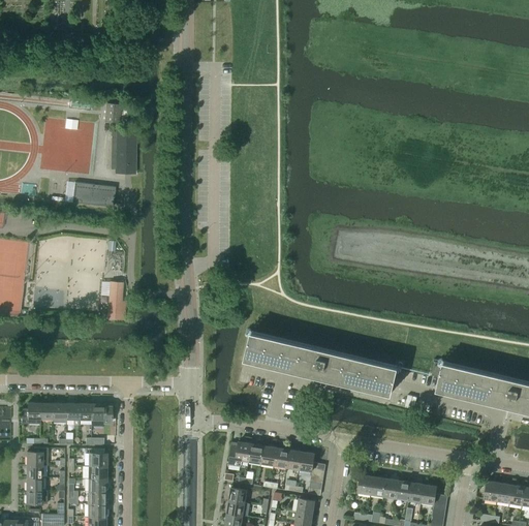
[(120,110),(107,107),(105,124),(118,125),(120,110)]
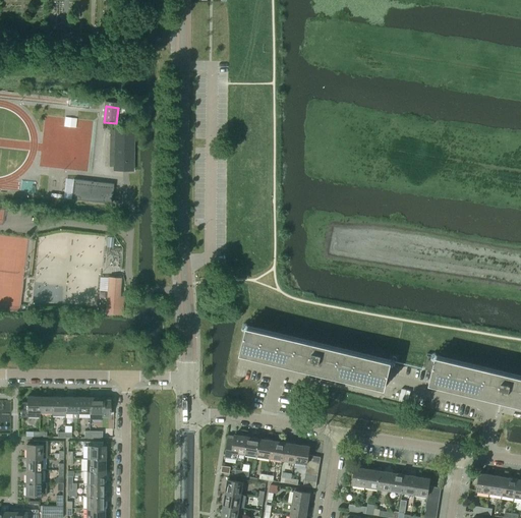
[(64,122),(63,130),(75,131),(76,123),(76,121),(64,120),(64,122)]
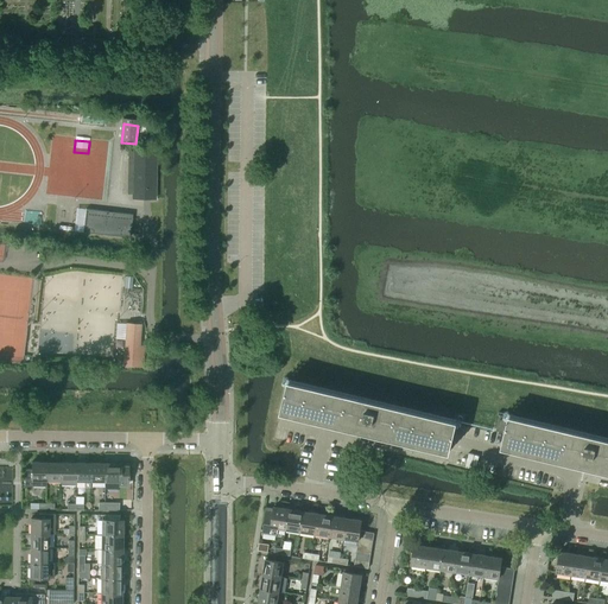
[(132,202),(156,203),(157,156),(133,154),(132,202)]
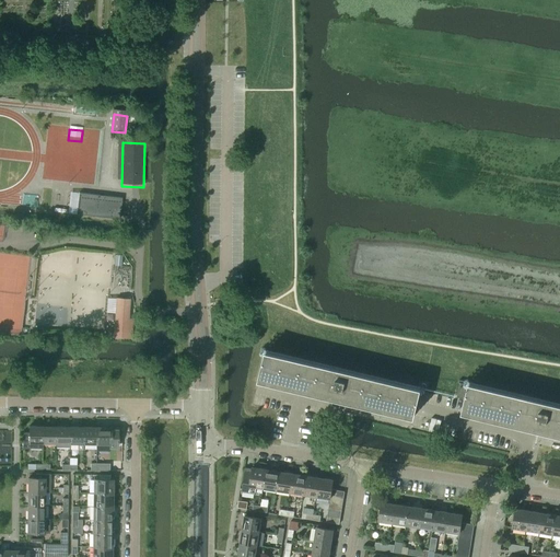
[(119,223),(123,201),(79,196),(77,218),(119,223)]
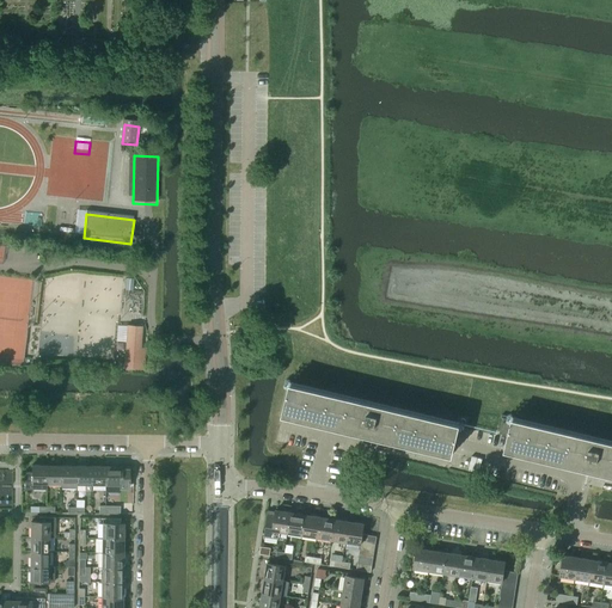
[(124,367),(124,372),(144,373),(145,351),(140,351),(141,330),(127,329),(127,330),(126,345),(124,367)]
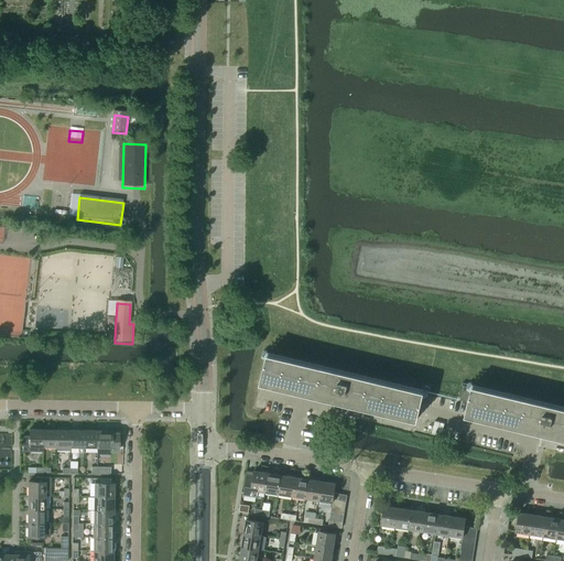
[(423,395),(267,357),(260,386),(416,423),(423,395)]
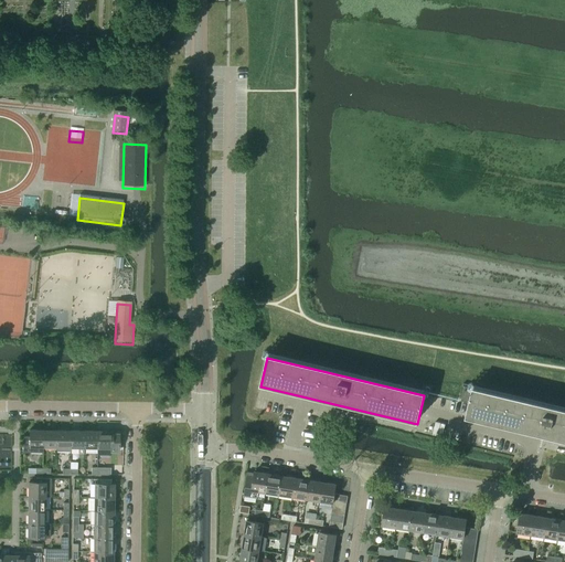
[(564,442),(564,411),(472,390),(472,392),(464,391),(460,404),(469,406),(466,420),(564,442)]
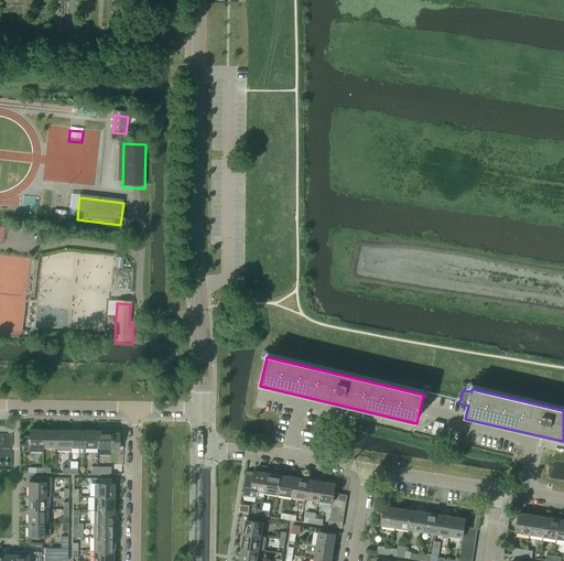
[(30,439),(22,439),(22,455),(43,455),(43,450),(43,432),(30,432),(30,439)]
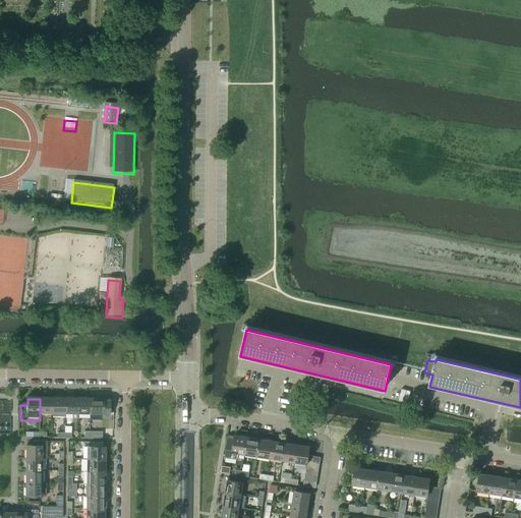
[(53,399),(40,399),(40,415),(52,415),(53,399)]
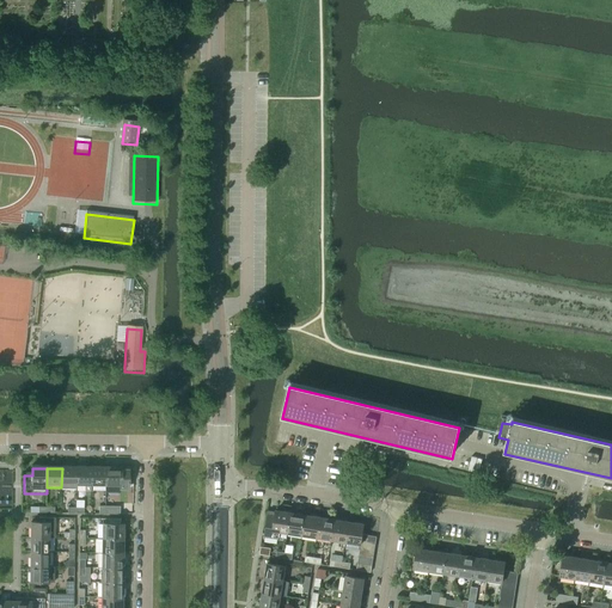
[(61,487),(61,492),(77,492),(77,487),(77,470),(62,468),(61,487)]
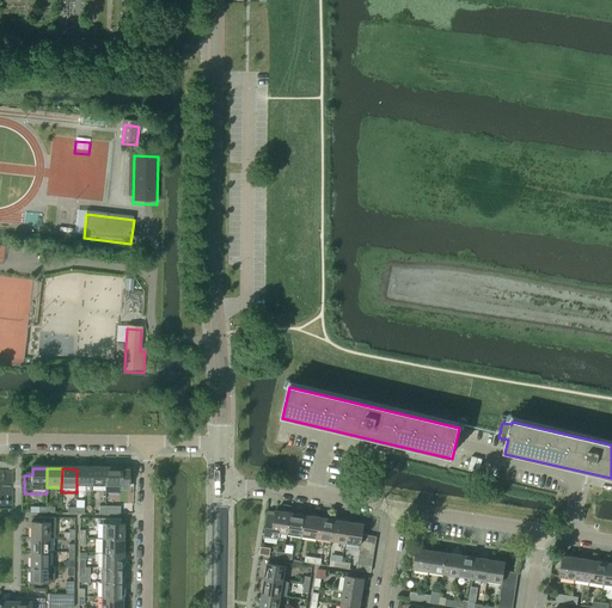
[(91,470),(77,470),(77,487),(85,487),(85,495),(91,495),(91,487),(91,470)]
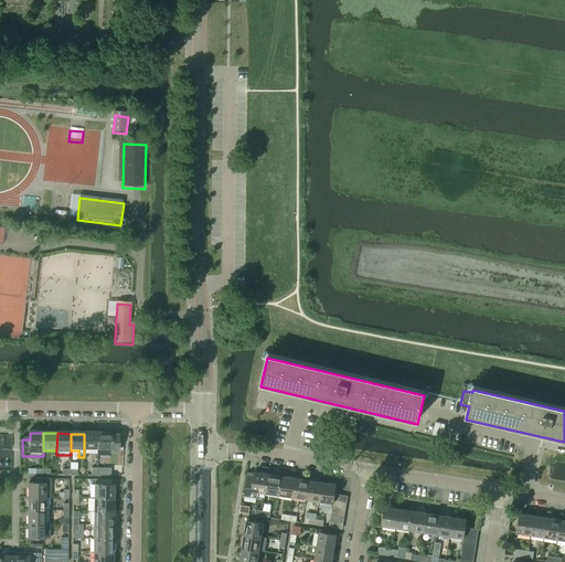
[(84,434),(84,451),(98,451),(98,434),(84,434)]
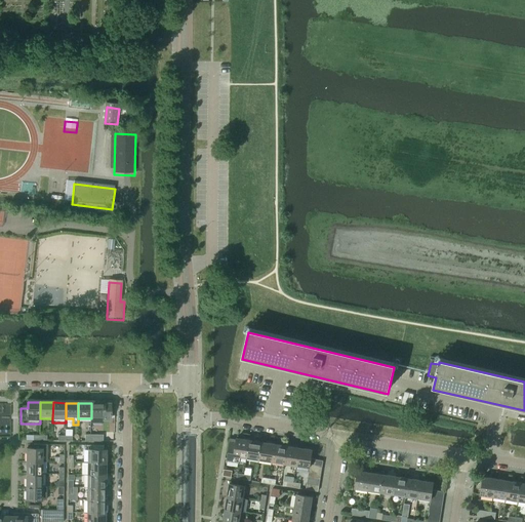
[(104,403),(91,403),(91,418),(103,418),(103,422),(110,422),(110,405),(104,405),(104,403)]
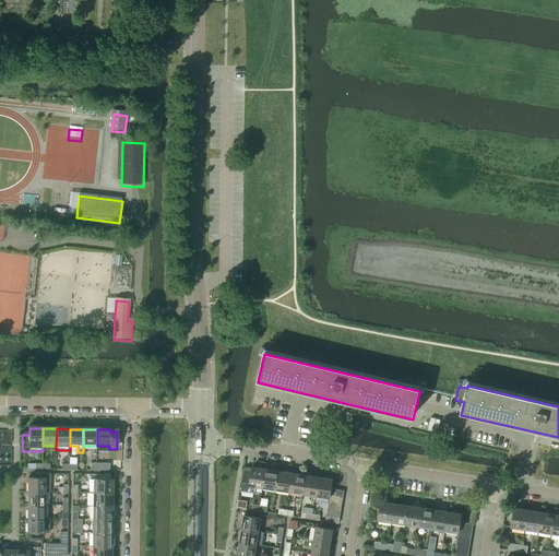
[(262,491),(264,472),(251,470),(251,472),(245,471),(241,494),(254,496),(256,489),(262,491)]
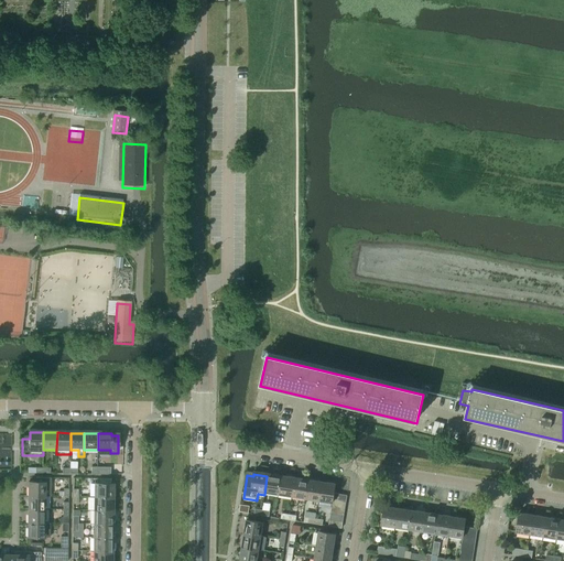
[(278,497),(281,478),(267,476),(264,495),(278,497)]
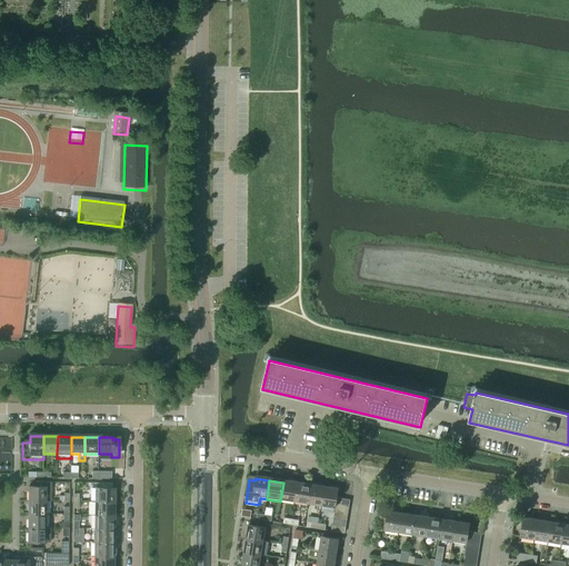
[(293,504),(297,485),(283,483),(280,502),(293,504)]
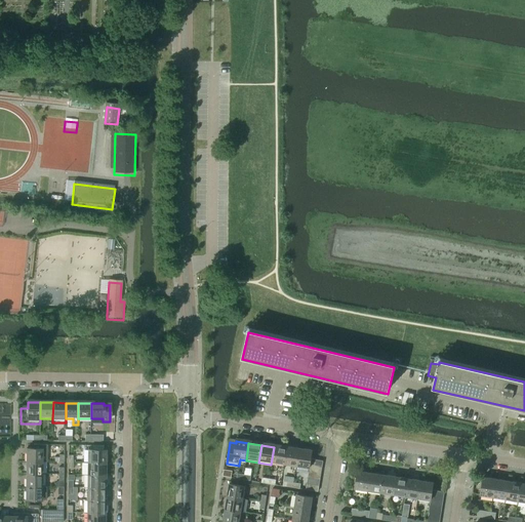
[(34,450),(27,450),(27,464),(42,464),(47,464),(48,446),(34,446),(34,450)]
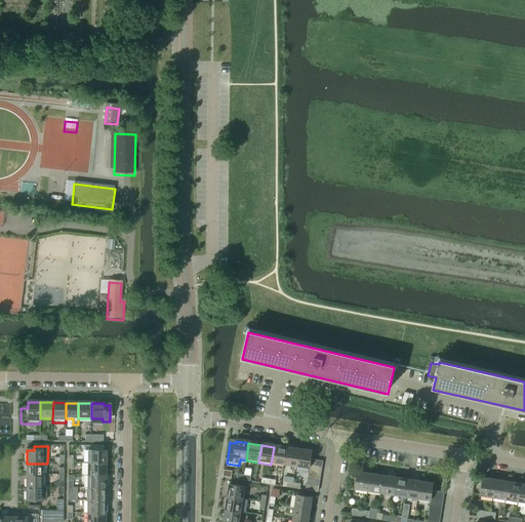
[(284,467),(286,448),(274,447),(271,465),(284,467)]
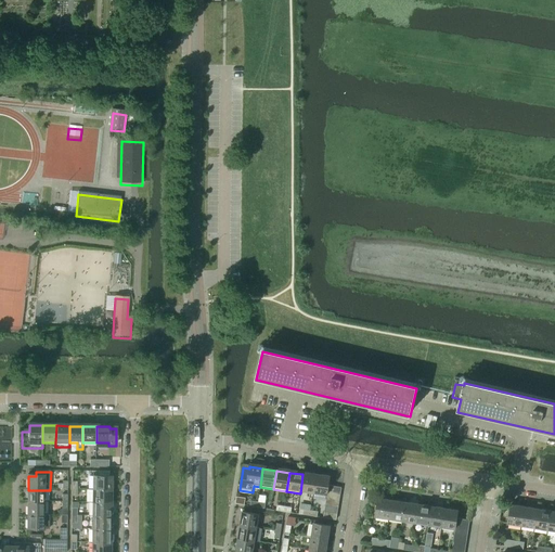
[(313,495),(317,476),(302,474),(300,493),(313,495)]
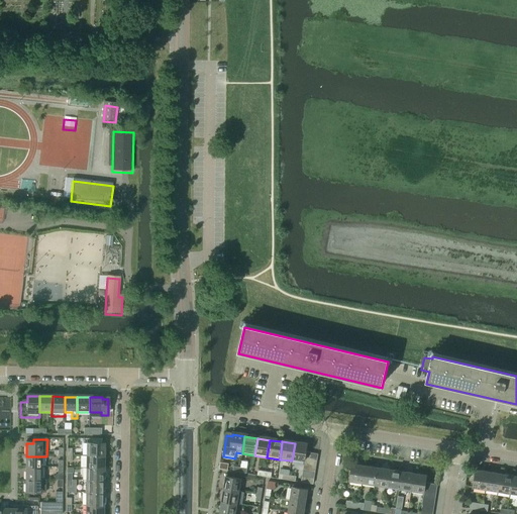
[(304,463),(305,460),(306,454),(307,445),(295,443),(292,460),(304,463)]
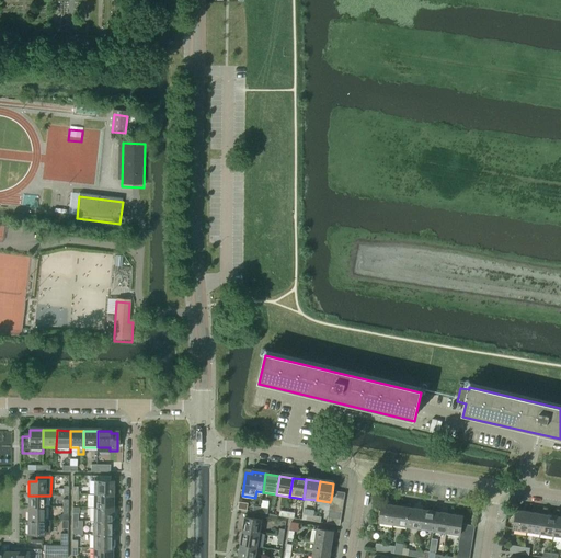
[(94,482),(94,496),(113,497),(113,482),(94,482)]
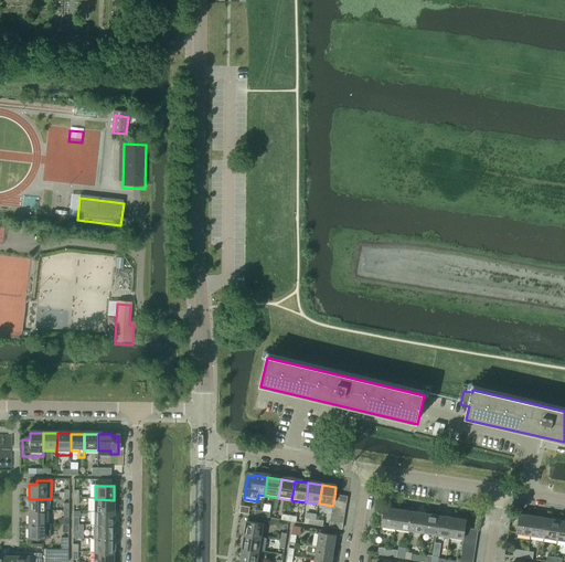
[(45,499),(29,499),(29,512),(44,512),(45,499)]
